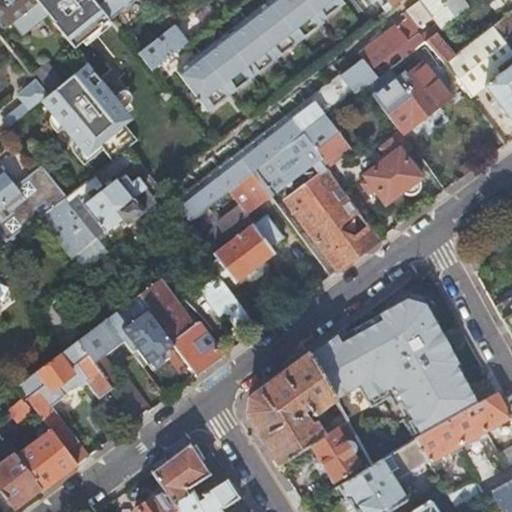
[(22,34),(47,15),(36,2),(35,0),(0,0),(0,14),(8,24),(12,21),(22,34)]
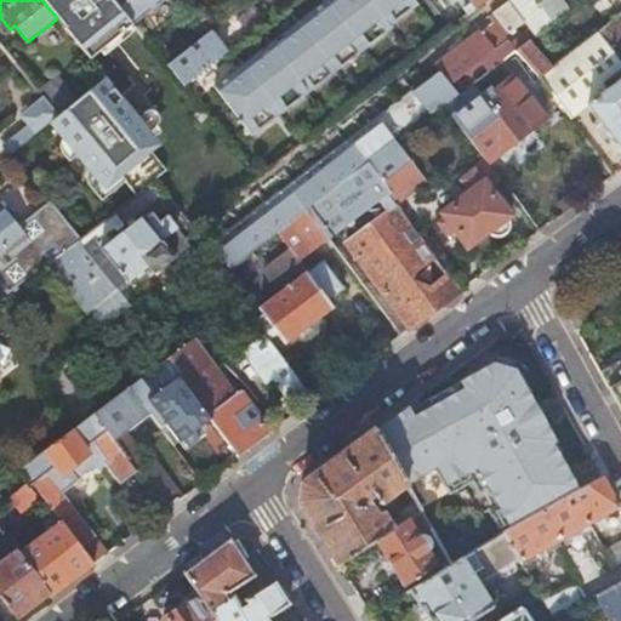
[(89,58),(132,23),(130,21),(113,0),(43,0),(44,3),(57,18),(89,58)]
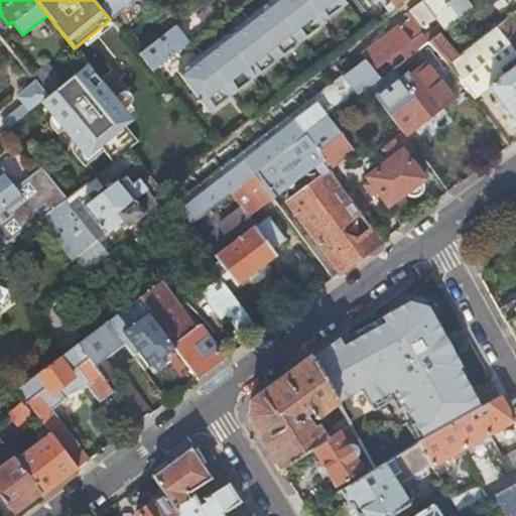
[(94,0),(108,17),(114,12),(116,14),(133,0),(94,0)]
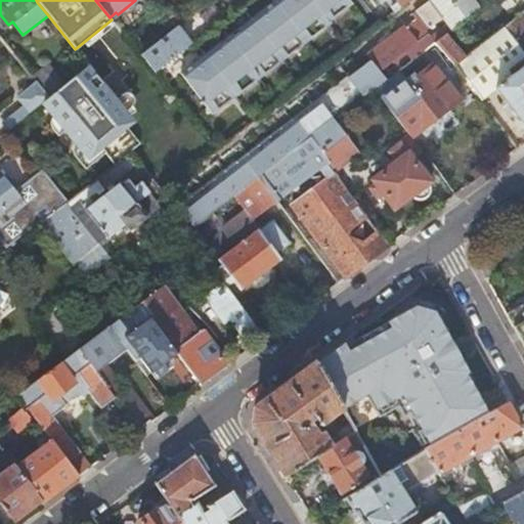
[(352,1),(351,0),(271,0),(180,73),(214,115),(331,22),(330,19),(352,1)]
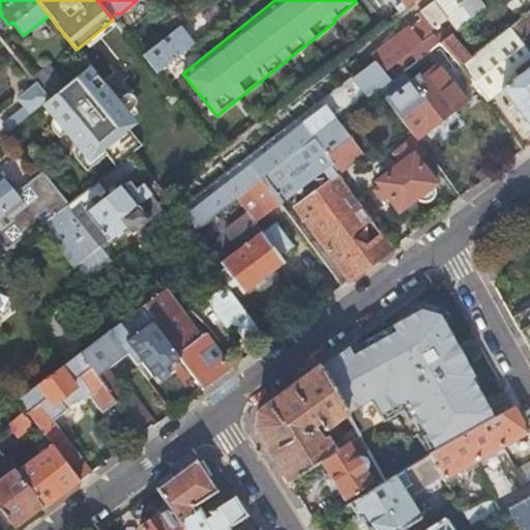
[(388,11),(392,17),(413,0),(382,0),(386,4),(390,0),(402,0),(403,0),(388,11)]
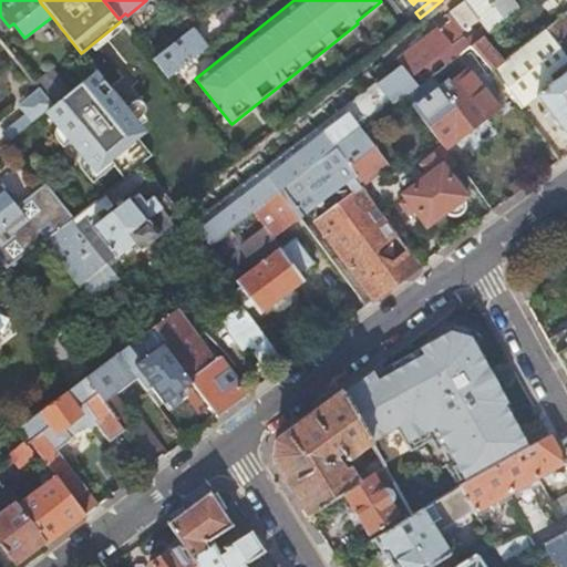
[(465,0),(490,31),(528,0),(513,0),(512,2),(509,0),(465,0)]
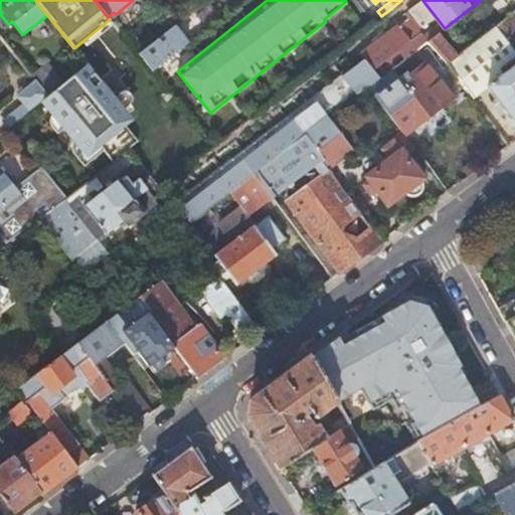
[(198,14),(209,28),(225,15),(214,1),(198,14)]
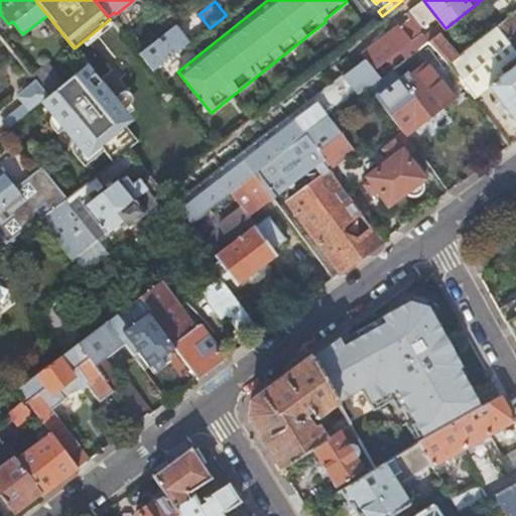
[(515,10),(498,24),(515,48),(515,19),(515,18),(515,17),(515,10)]
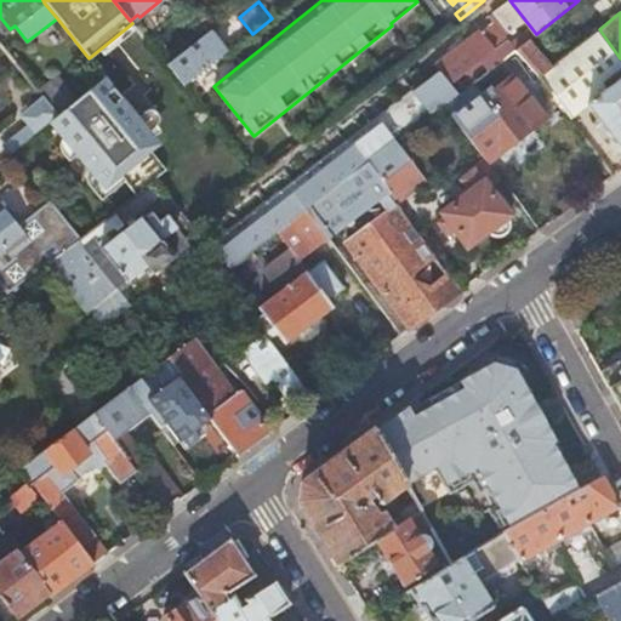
[(550,68),(539,77),(570,119),(590,104),(620,146),(620,78),(608,87),(604,84),(620,72),(620,58),(599,29),(550,68)]
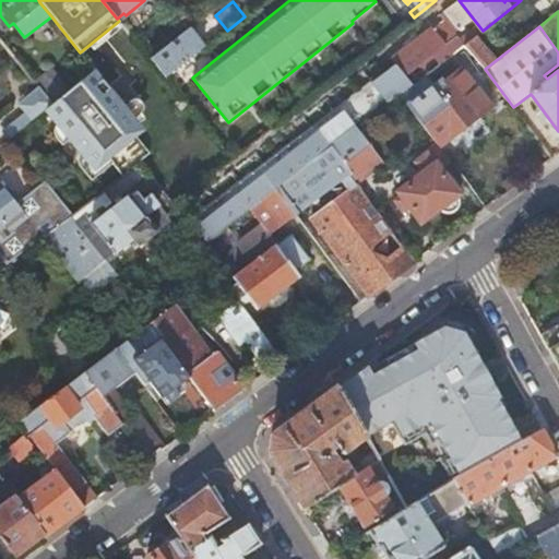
[(188,27),(149,58),(166,79),(205,48),(188,27)]
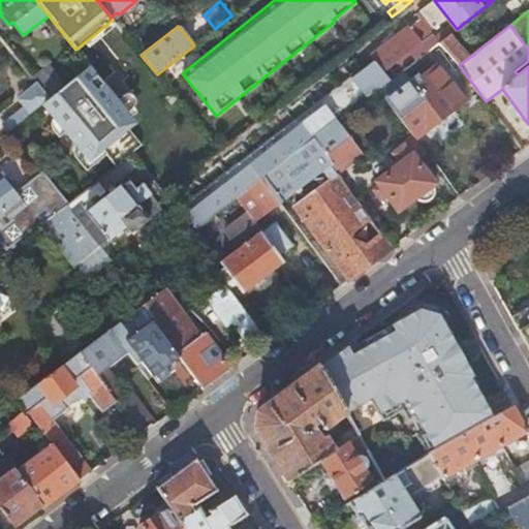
[(375,61),(181,212),(195,230),(238,197),(257,182),(261,179),(287,159),(293,154),(314,138),(337,121),(390,80),(383,71),(422,42),(409,27),(371,57),(375,61)]
